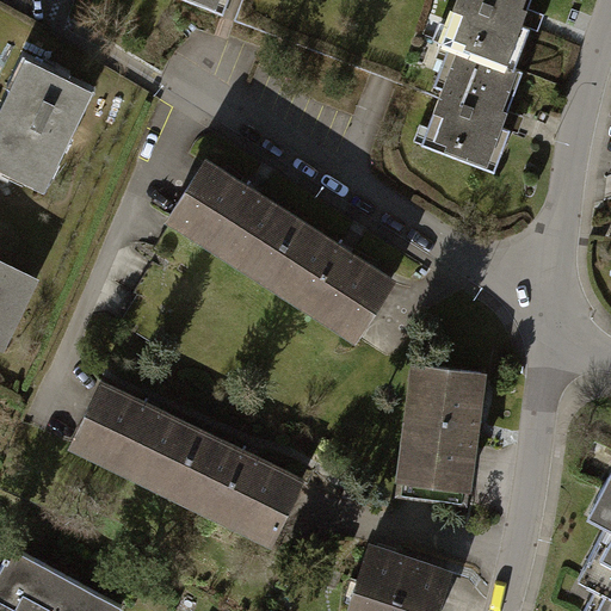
[(189,0),(223,13),(227,0),(189,0)]
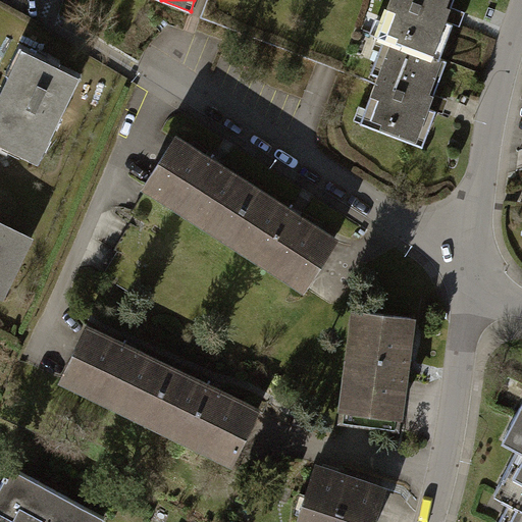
[(454,0),(390,0),(383,20),(390,23),(384,38),(393,40),(439,58),(452,27),(453,24),(461,28),(463,20),(466,13),(451,8),(454,0)]
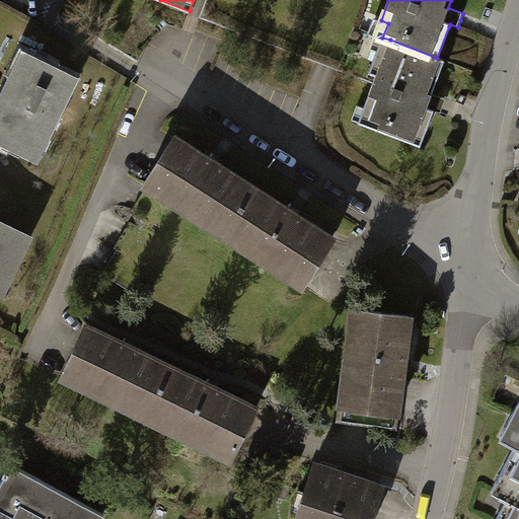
[(437,58),(390,40),(384,55),(377,52),(369,73),(376,75),(364,107),(371,110),(366,125),(421,145),(434,110),(441,114),(443,106),(446,99),(432,94),(445,61),(437,58)]
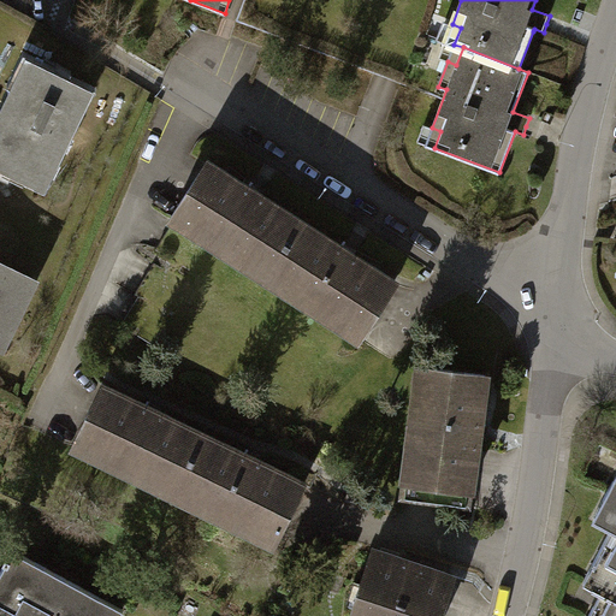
[(101,95),(34,63),(0,131),(0,170),(52,196),(101,95)]
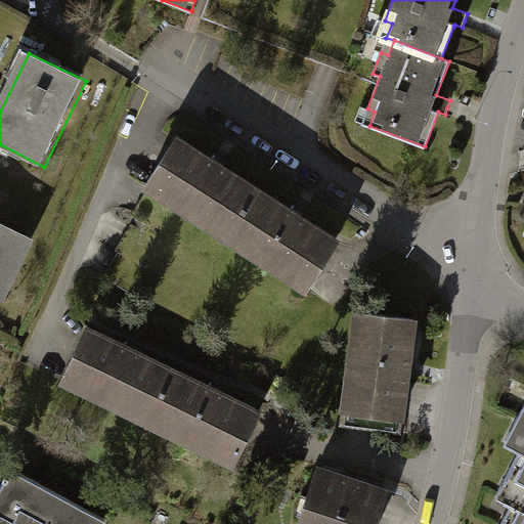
[(333,244),(170,143),(138,193),(302,294),(333,244)]
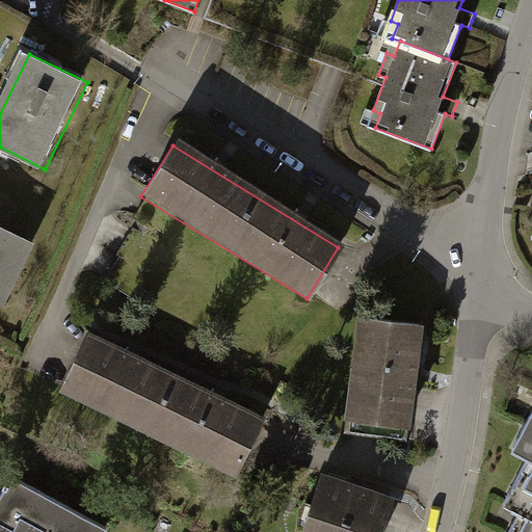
[(34,242),(0,225),(0,300),(5,302),(34,242)]
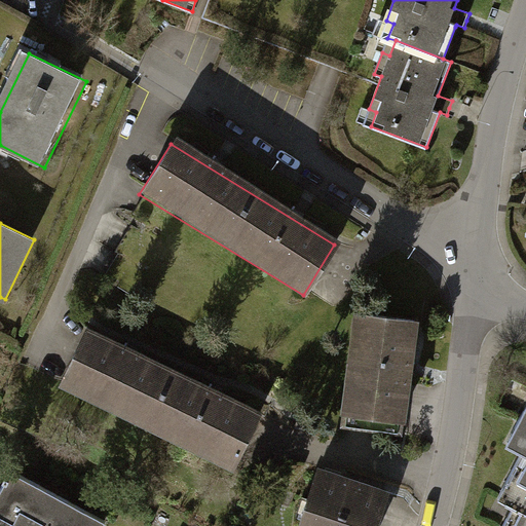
[(418,326),(351,317),(339,420),(406,428),(418,326)]
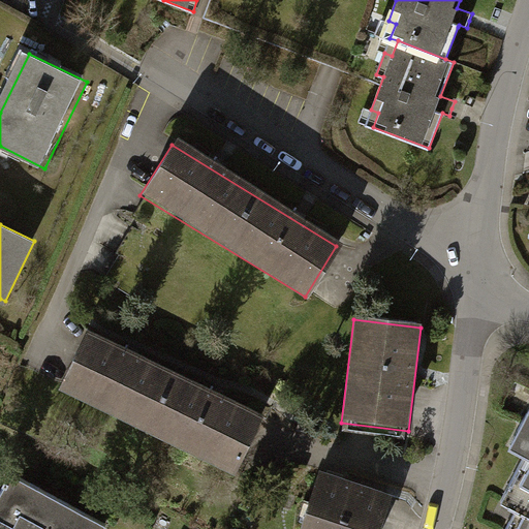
[(257,421),(80,337),(53,394),(230,478),(257,421)]
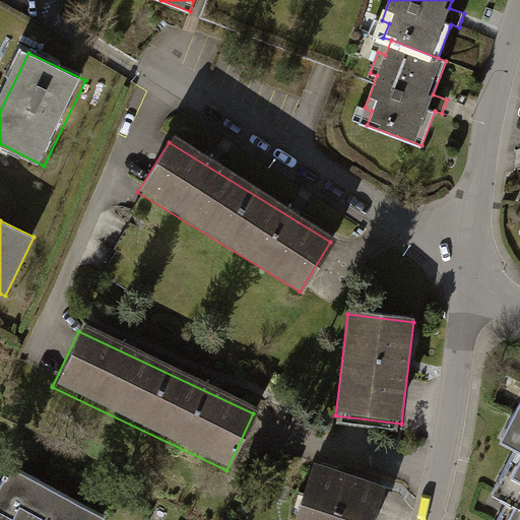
[(519,444),(519,401),(509,423),(517,427),(509,441),(516,445),(517,443),(519,444)]
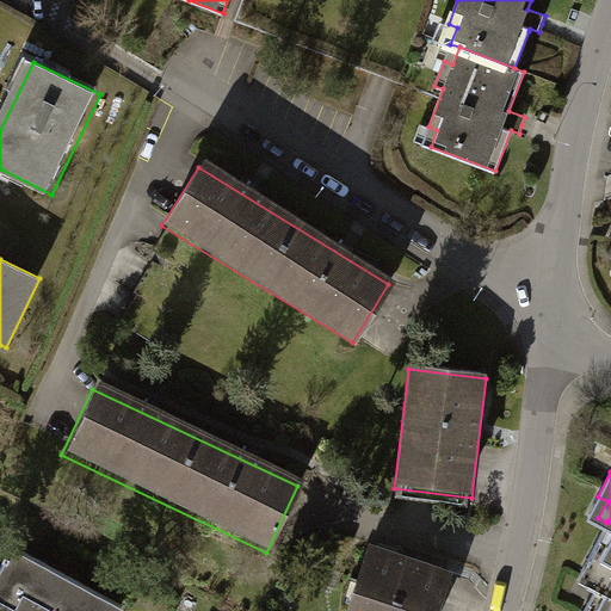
[(610,523),(609,523),(588,560),(597,565),(587,581),(597,586),(598,585),(610,591),(610,523)]
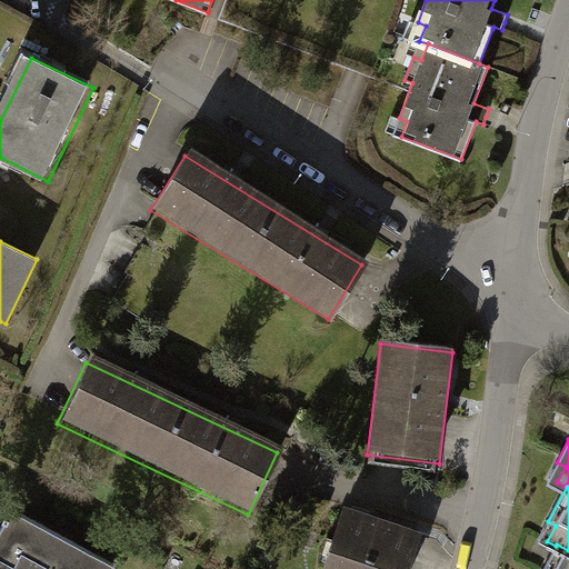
[(412,568),(423,537),(340,510),(320,568),(412,568)]
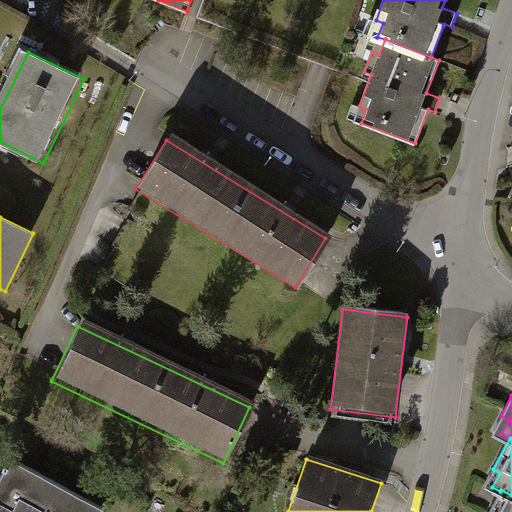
[(100,511),(11,467),(0,489),(0,511),(100,511)]
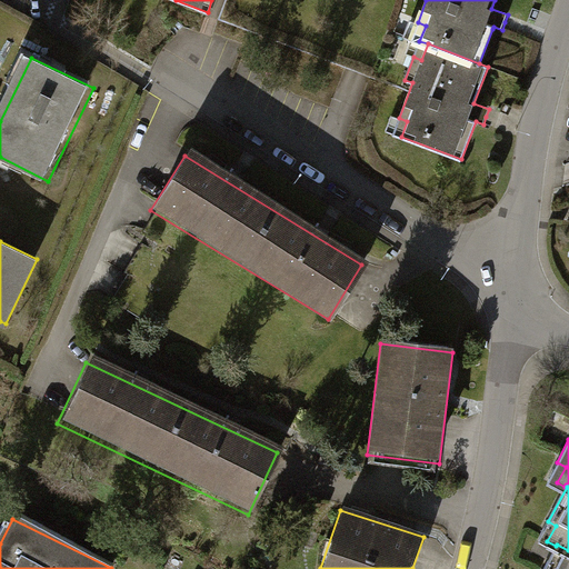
[(568,568),(568,551),(557,546),(543,568),(568,568)]
